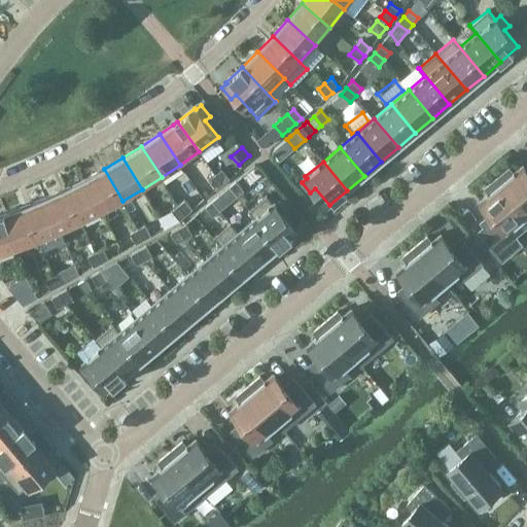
[(497,178),(526,213),(526,172),(522,166),(514,173),(510,168),(497,178)]
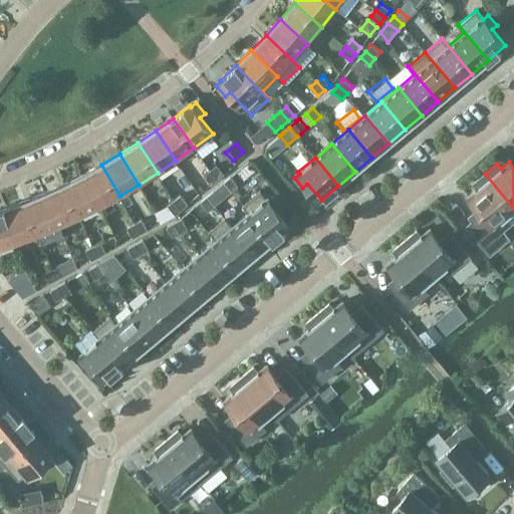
[(99,207),(119,196),(101,165),(82,175),(99,207)]
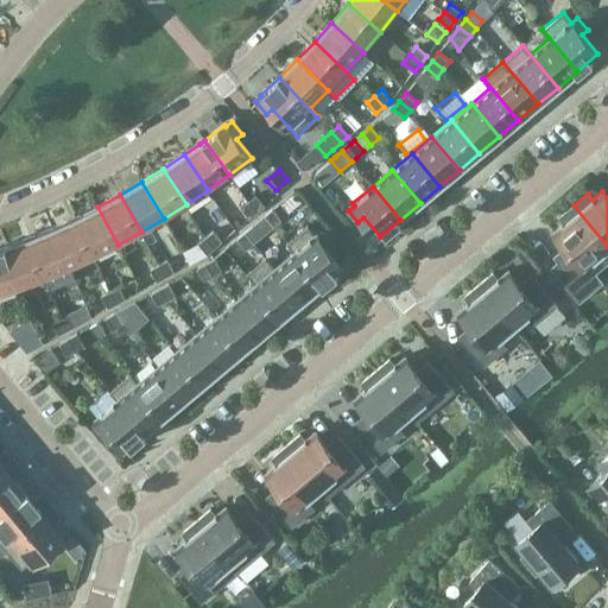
[(248,201),(258,213),(265,206),(255,195),(248,201)]
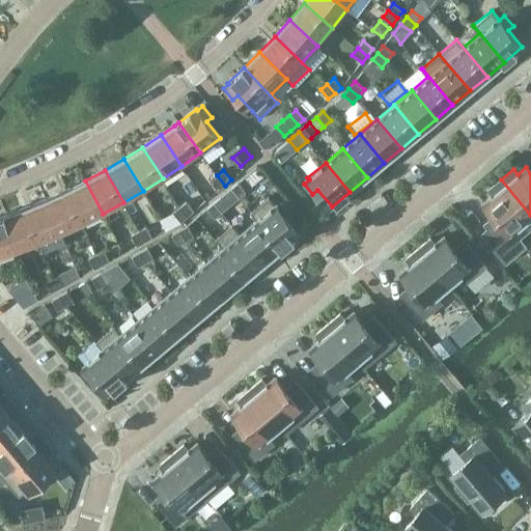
[(218,191),(225,186),(217,175),(211,182),(218,191)]
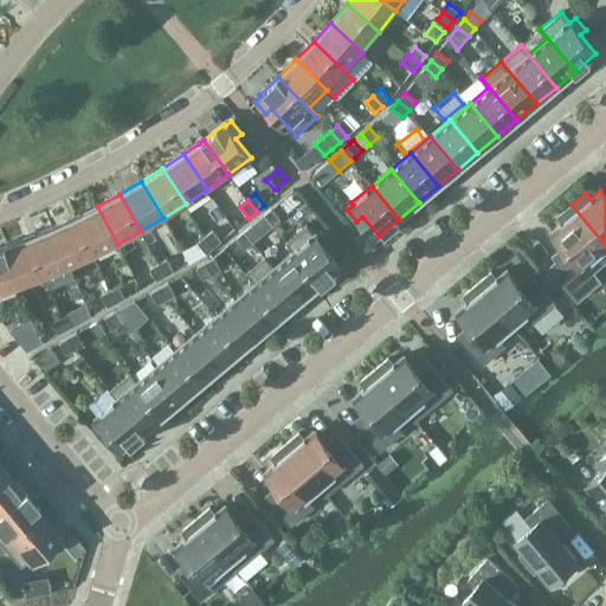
[(605,259),(605,245),(572,205),(558,217),(562,223),(553,230),(569,250),(549,266),(569,291),(605,259)]
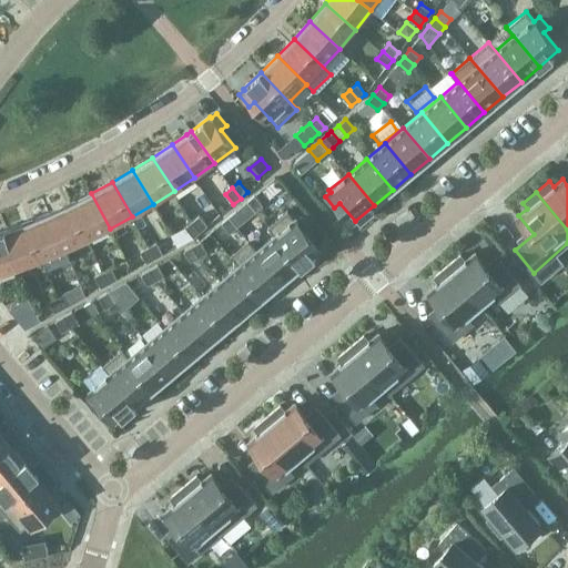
[(88,240),(110,229),(91,193),(70,203),(88,240)]
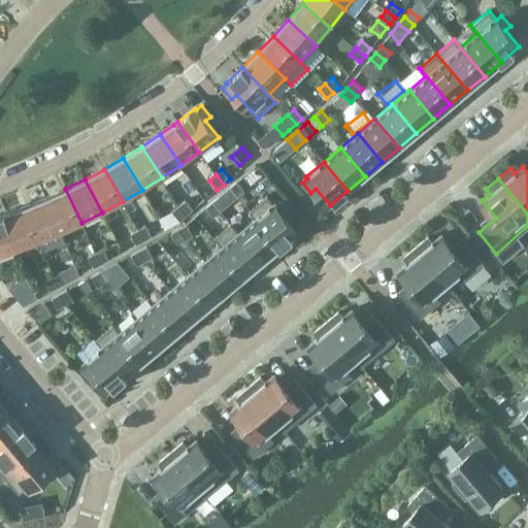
[(236,182),(230,187),(238,197),(244,191),(236,182)]
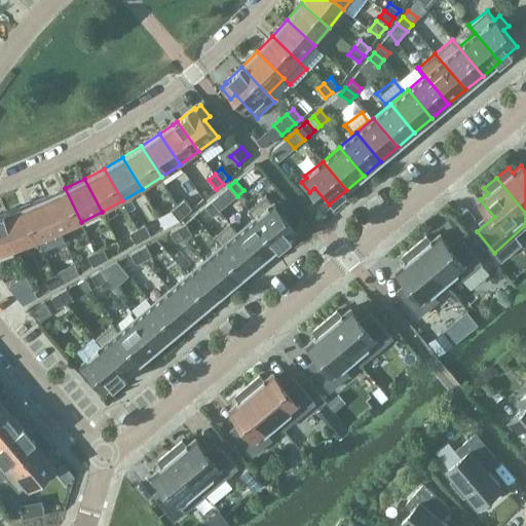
[(61,231),(81,222),(65,188),(45,197),(61,231)]
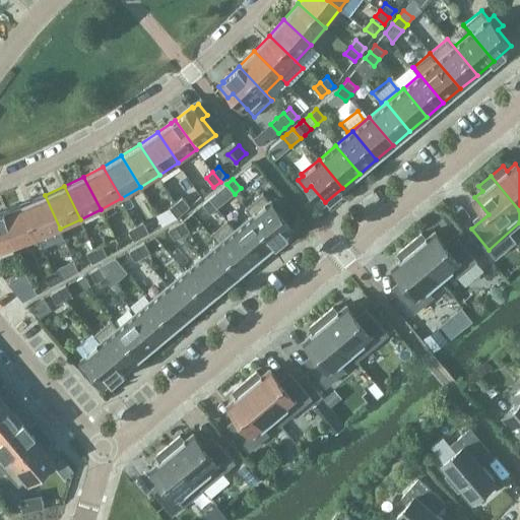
[(217,207),(223,202),(216,193),(209,198),(217,207)]
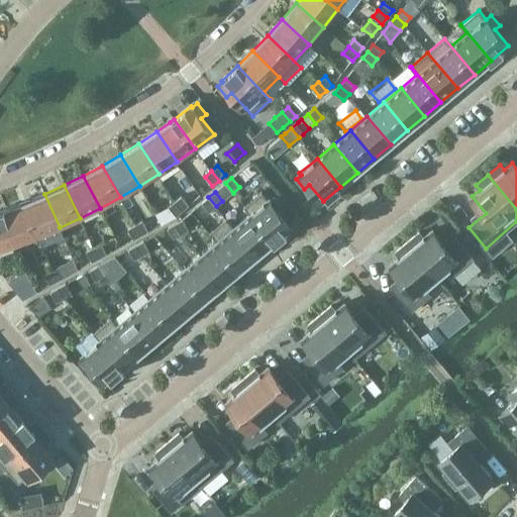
[(244,206),(275,241),(292,227),(279,211),(283,207),(275,196),(270,201),(262,192),(244,206)]
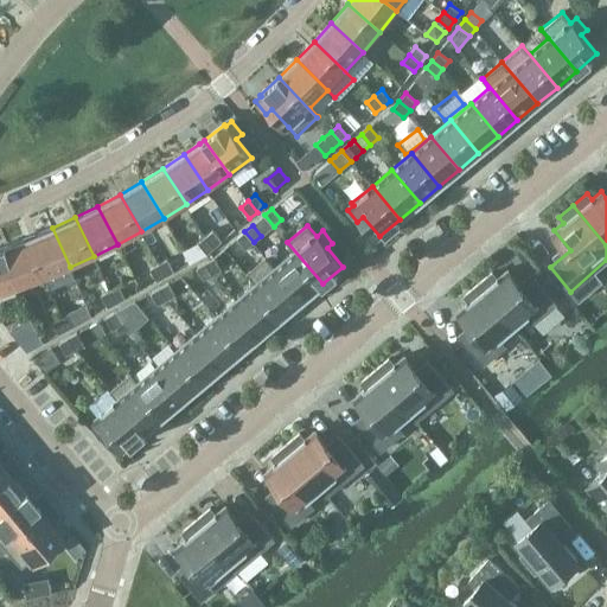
[(32,236),(30,237),(45,278),(51,289),(75,279),(70,267),(52,228),(32,236)]
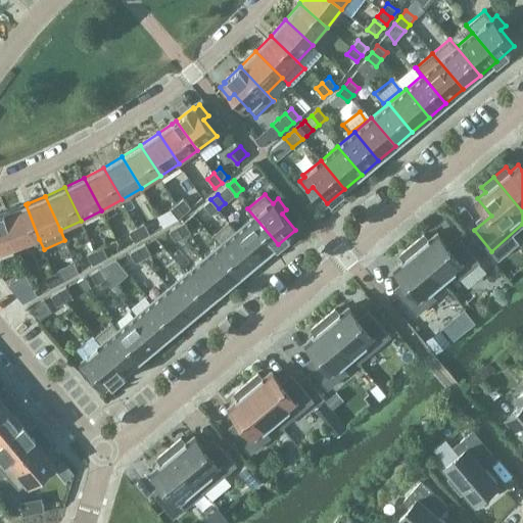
[(185,214),(191,207),(184,198),(177,203),(177,204),(185,214)]
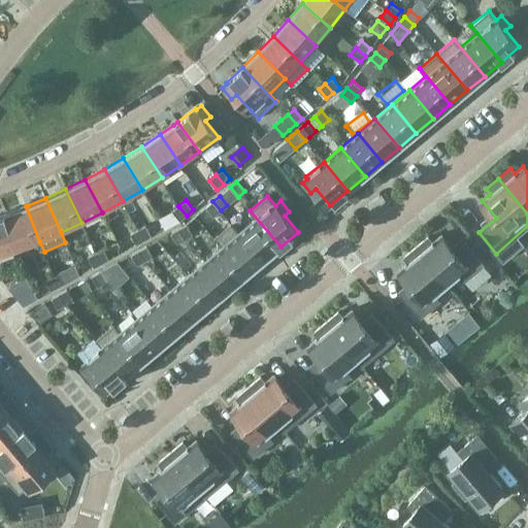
[(213,217),(221,210),(212,201),(206,207),(213,217)]
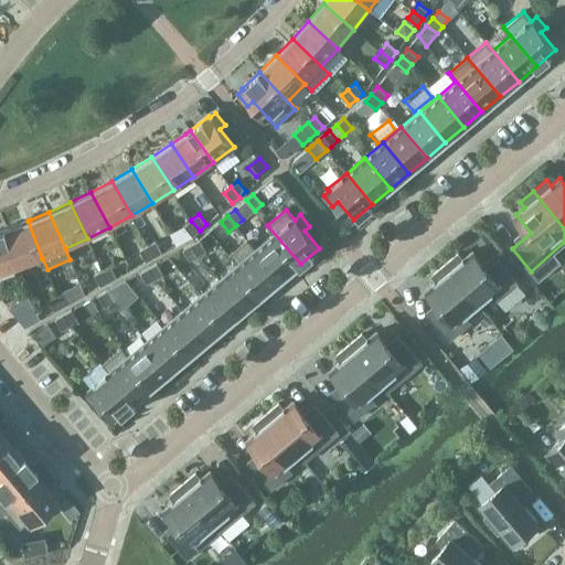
[(200,231),(191,221),(191,220),(184,226),(192,236),(200,231)]
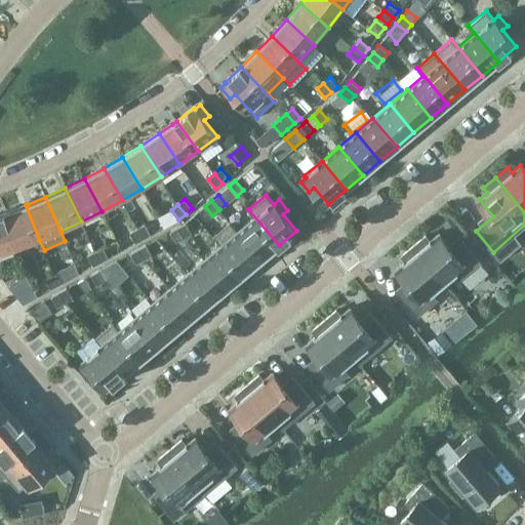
[(18,248),(39,240),(26,205),(5,213),(18,248)]
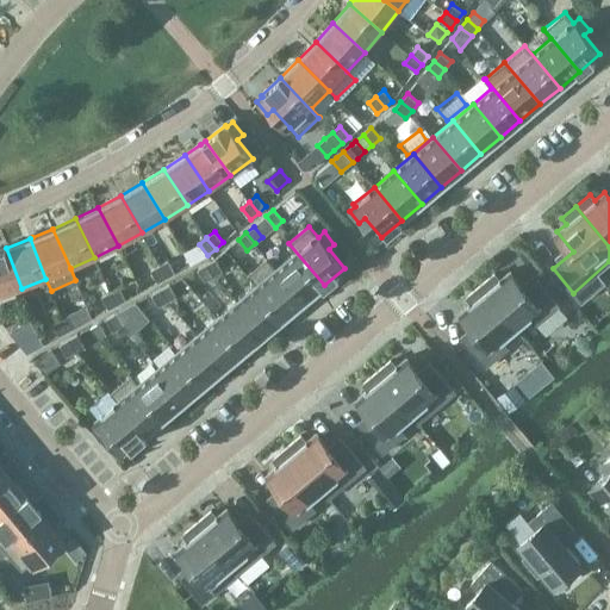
[(304,302),(324,285),(288,243),(287,244),(296,253),(277,268),(304,302)]
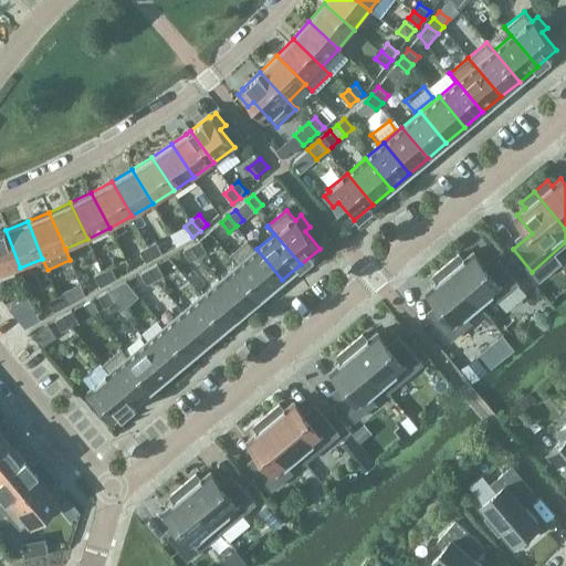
[(181,227),(164,236),(170,249),(188,240),(181,227)]
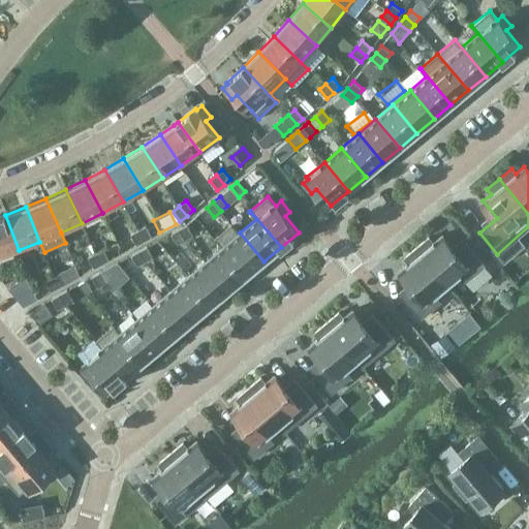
[(450,237),(460,229),(446,213),(437,221),(450,237)]
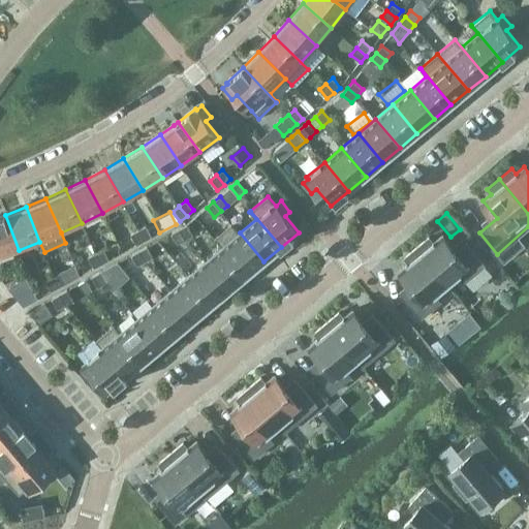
[(0,255),(19,250),(5,215),(0,216),(0,255)]
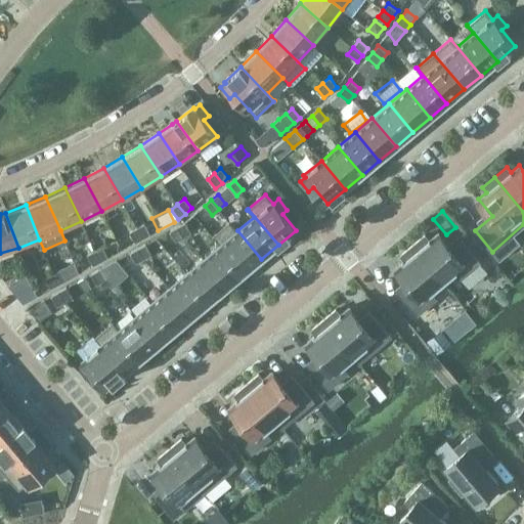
[(140,215),(132,219),(137,227),(144,223),(140,215)]
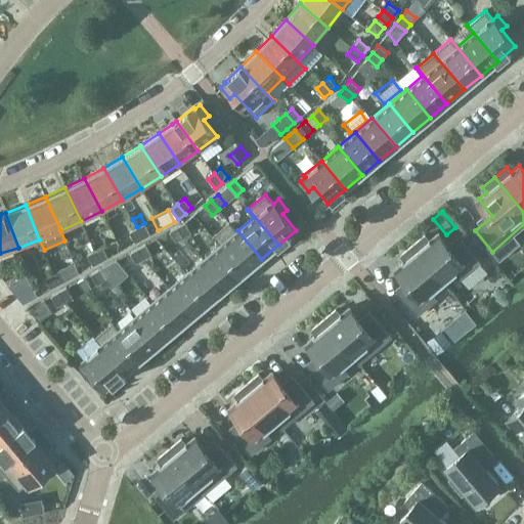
[(183,237),(190,233),(185,222),(177,226),(183,237)]
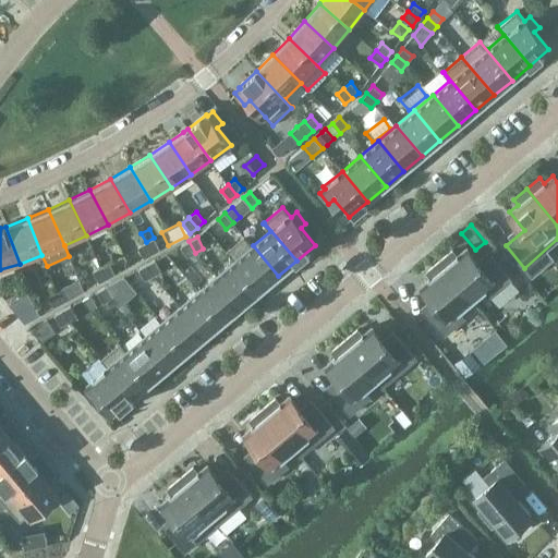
[(153,254),(160,250),(154,238),(146,242),(153,254)]
